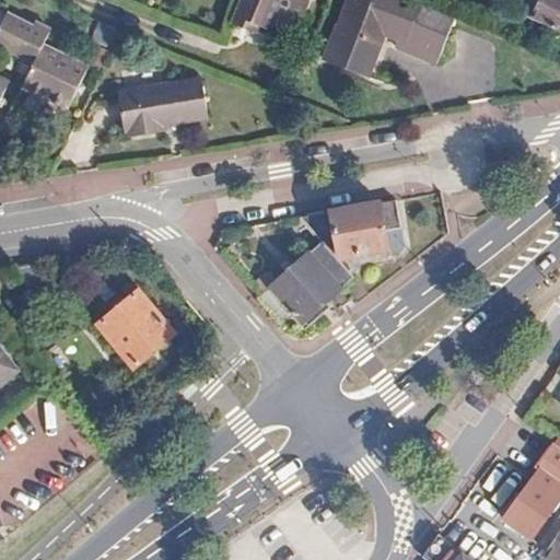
[(310,0),(238,0),(229,24),(255,33),(257,25),(269,31),(279,4),(280,0),(287,0),(290,2),(288,9),(304,15),(310,0)]
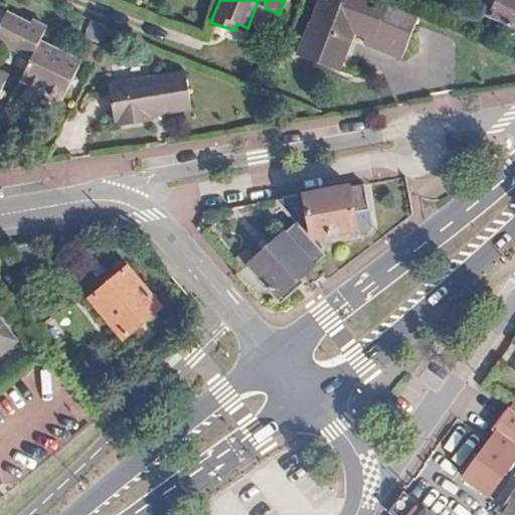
[(357,8),(337,0),(318,0),(297,54),(334,67),(357,8)]
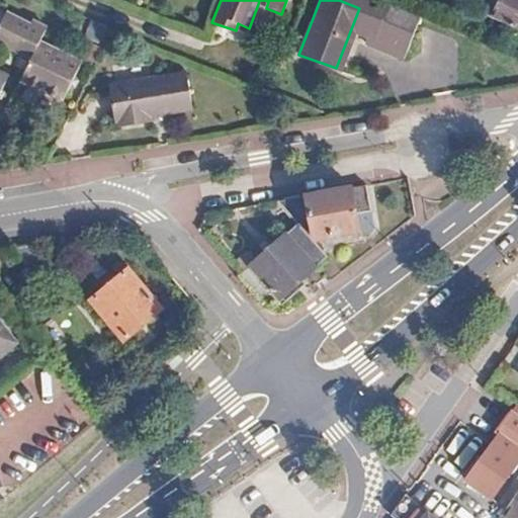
[(517,0),(487,0),(482,11),(517,27),(517,0)]
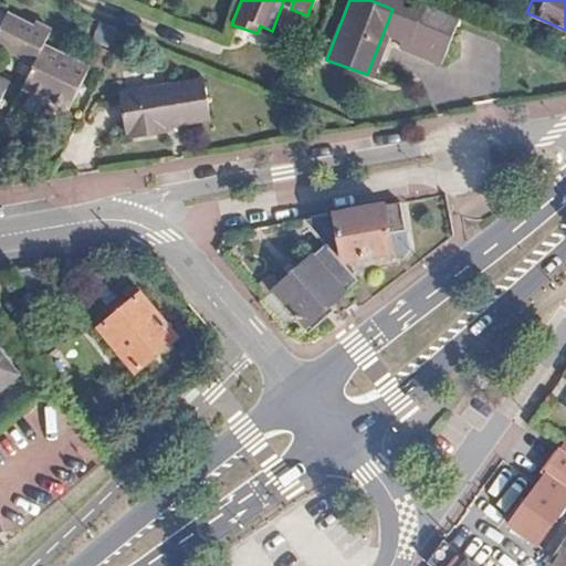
[(0,53),(33,70),(44,49),(52,33),(37,24),(34,29),(8,16),(0,31),(0,53)]
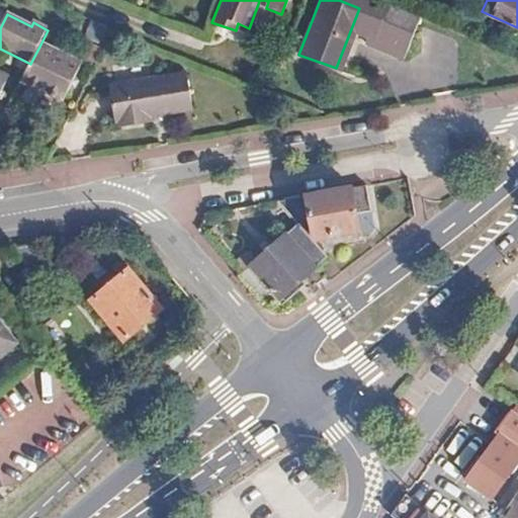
[(83,66),(40,45),(30,64),(20,84),(63,104),(83,66)]
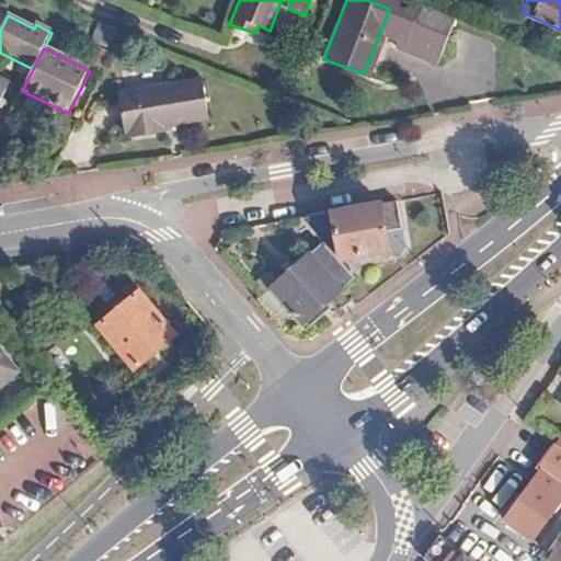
[(0,107),(12,86),(0,79),(0,107)]
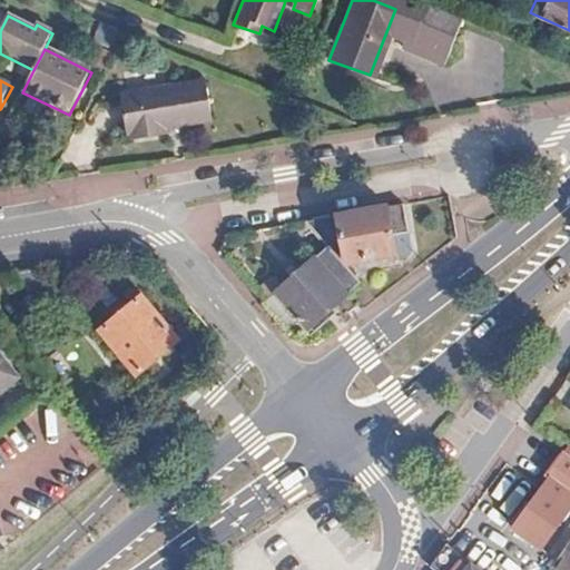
[(204,84),(123,98),(128,141),(133,140),(134,146),(167,140),(166,135),(210,128),(204,84)]
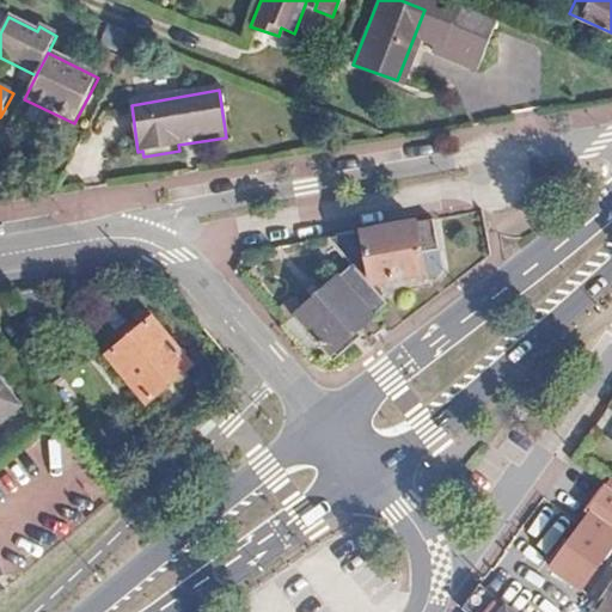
[(357,269),(373,287),(433,279),(424,222),(330,238),(357,269)]
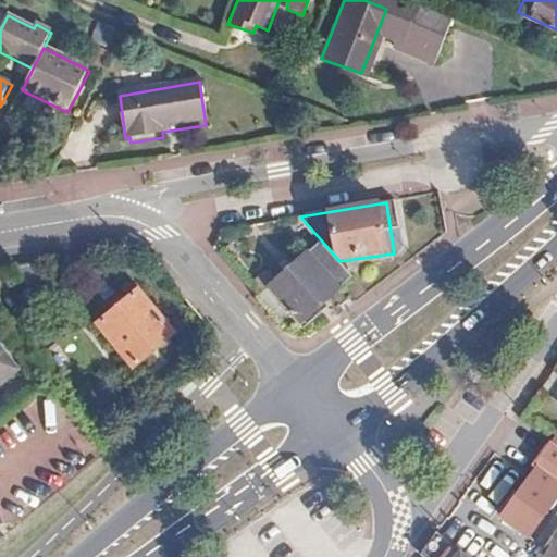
[(339,261),(325,245),(259,297),(292,333),(357,280),(339,261)]
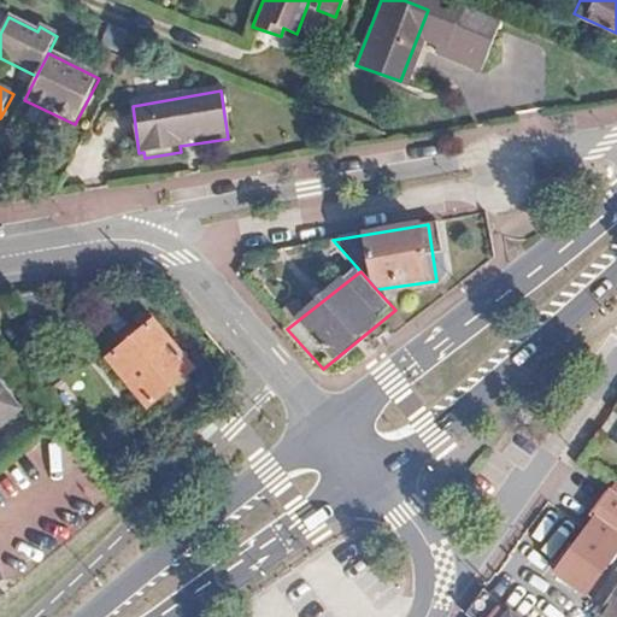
[(151,410),(198,370),(159,323),(111,360),(151,410)]
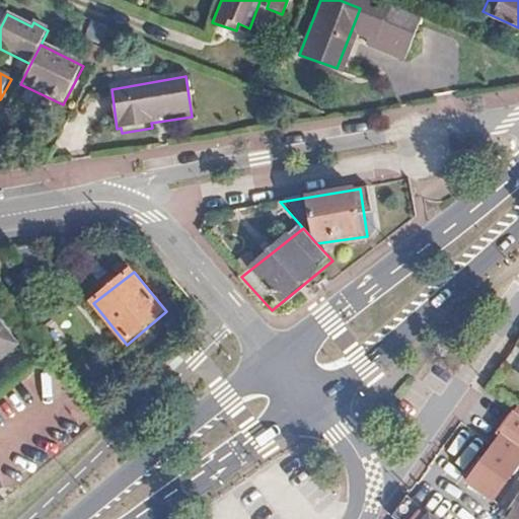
[(0,357),(15,346),(0,327),(0,357)]
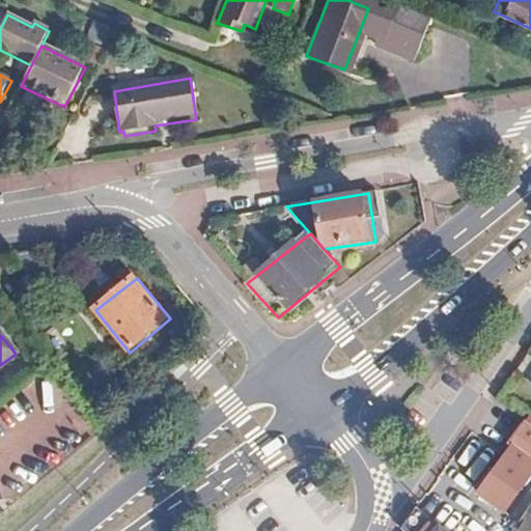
[(530,457),(530,424),(525,421),(509,443),(530,457)]
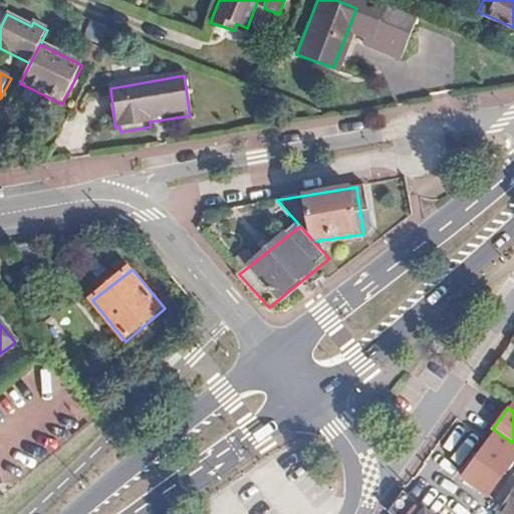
[(467,479),(492,496),(513,463),(513,456),(492,442),(467,479)]
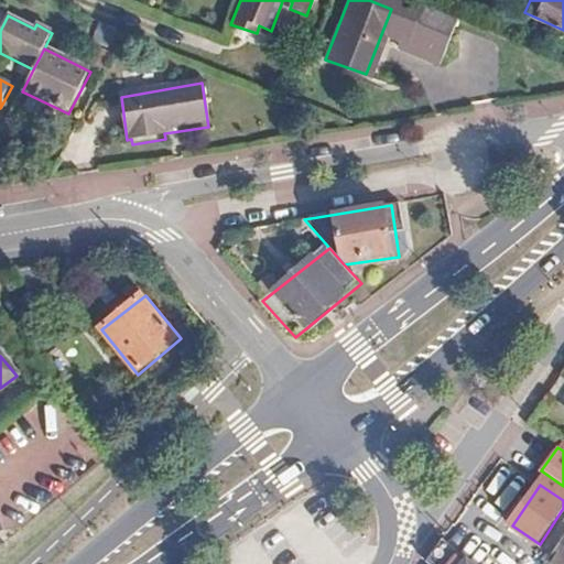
[(556,557),(563,545),(563,524),(545,550),(556,557)]
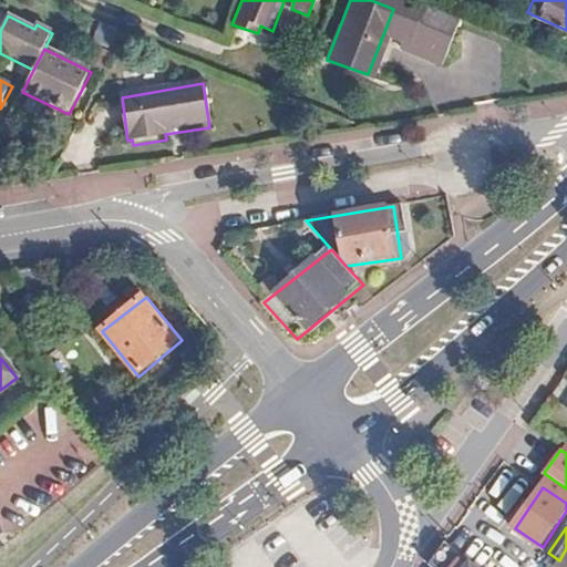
[(478,566),(447,542),(439,553),(432,563),(436,566),(478,566)]
